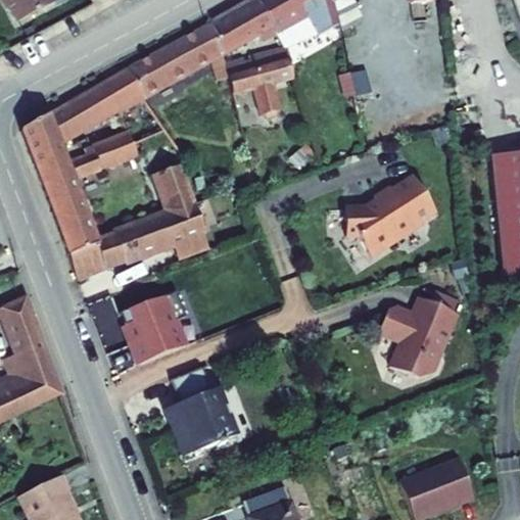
[(51,0),(2,0),(17,27),(55,7),(51,0)]
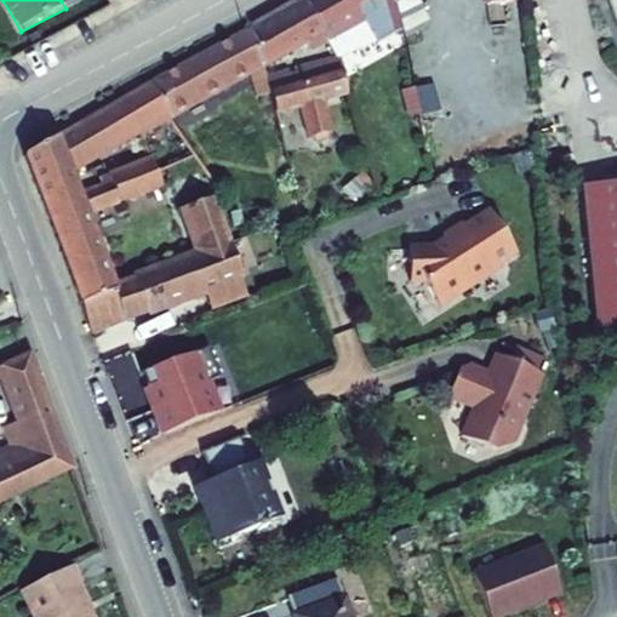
[(307,0),(302,0),(253,28),(264,66),(309,40),(314,52),(331,43),(307,0)]
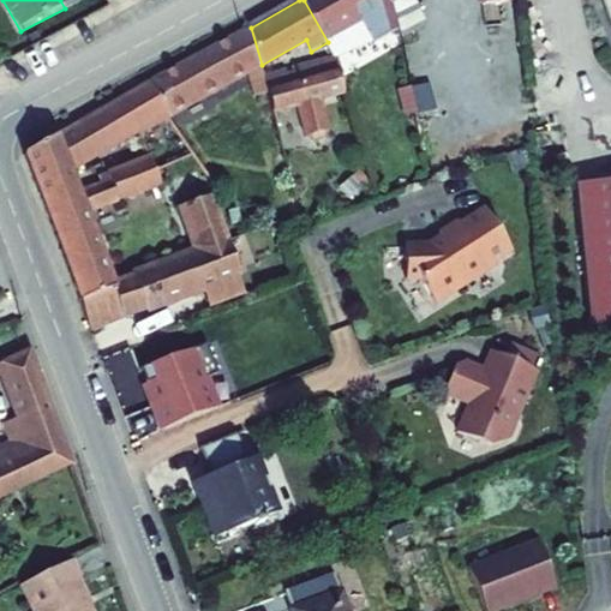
[(394,5),(390,0),(304,0),(328,42),(359,24),(372,47),(401,31),(394,5)]
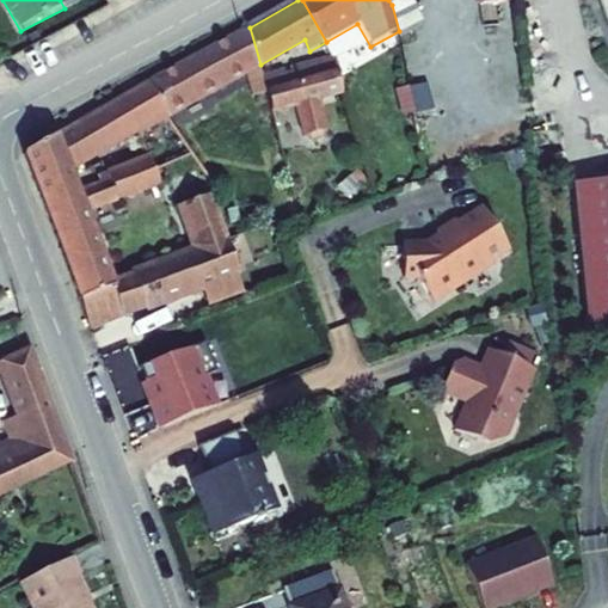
[(424,26),(411,0),(477,0),(478,2),(490,0),(388,0),(392,5),(399,31),(401,38),(424,26)]
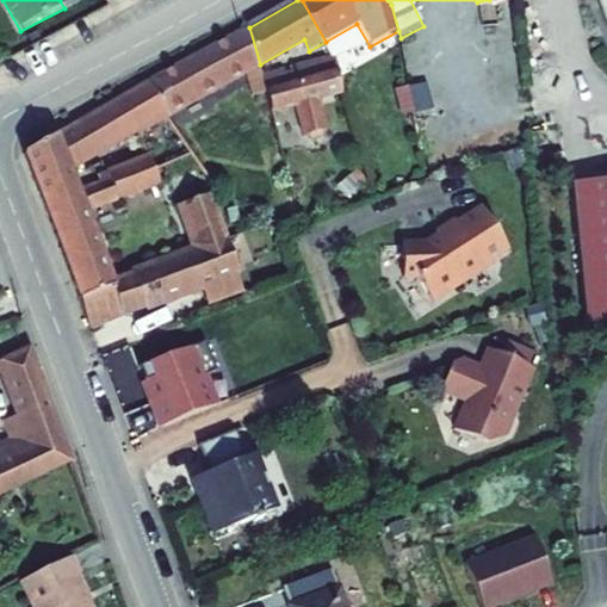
[(249,28),(154,79),(174,112),(260,64),(249,28)]
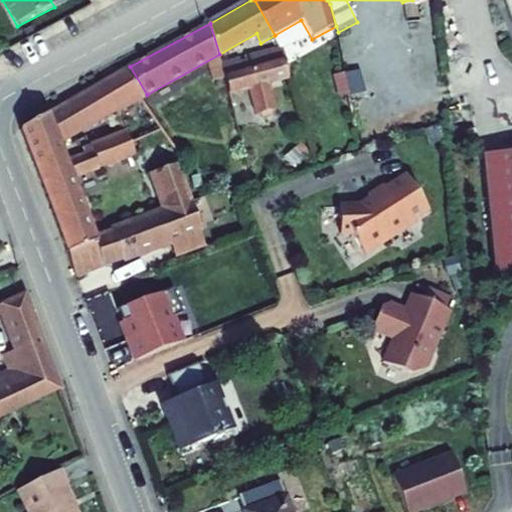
[(292,79),(283,51),(250,60),(253,70),(242,72),(240,65),(223,70),(230,94),(230,95),(249,91),(257,116),(259,116),(262,119),(275,115),(277,111),(279,111),(272,84),(292,79)]
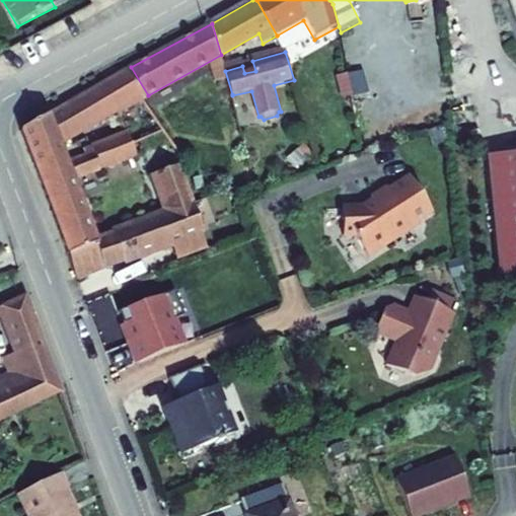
[(223,63),(218,65),(227,95),(232,94),(225,71),(223,63)]
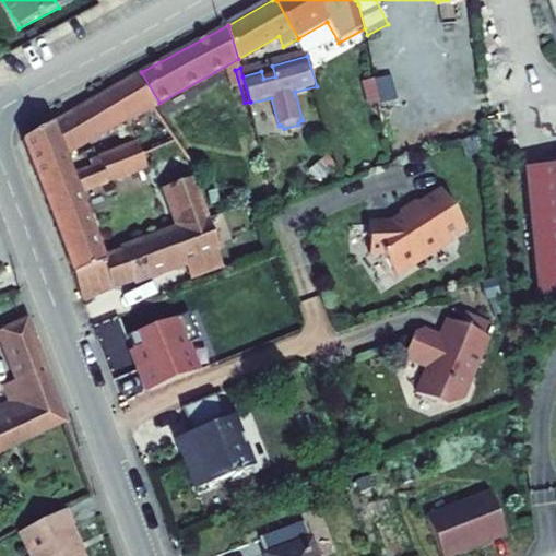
[(141,72),(74,111),(92,141),(160,103),(141,72)]
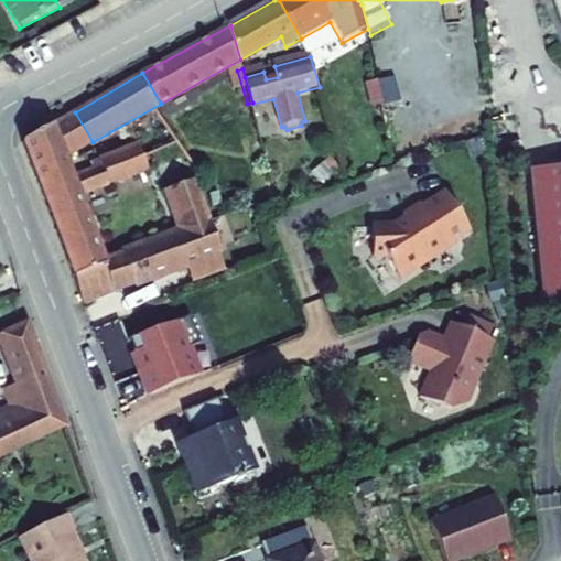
[(400,77),(384,83),(390,104),(406,99),(400,77)]
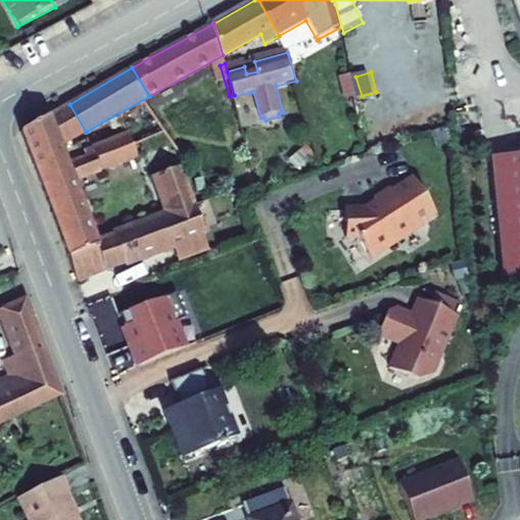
[(75,171),(71,161),(64,143),(86,132),(69,104),(26,130),(44,180),(75,171)]
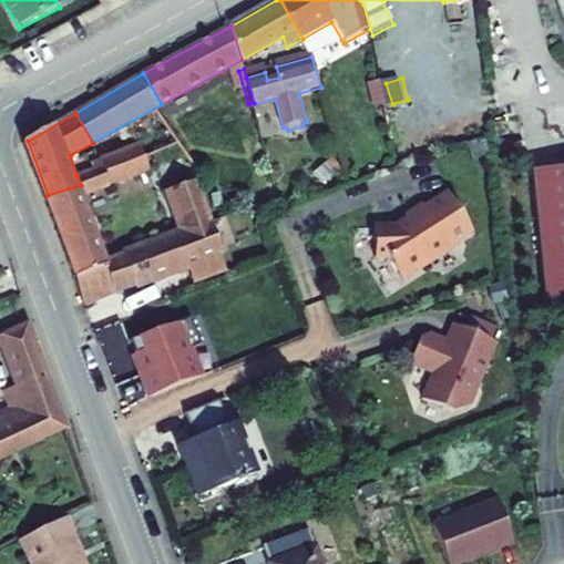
[(110,265),(108,259),(84,195),(153,168),(142,144),(104,157),(106,165),(77,175),(81,185),(48,195),(79,277),(109,266),(110,265)]
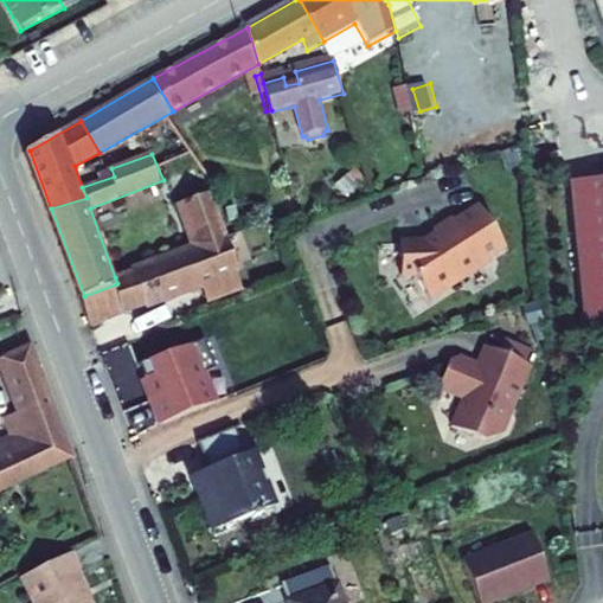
[(204,164),(193,168),(196,174),(209,168),(204,164)]
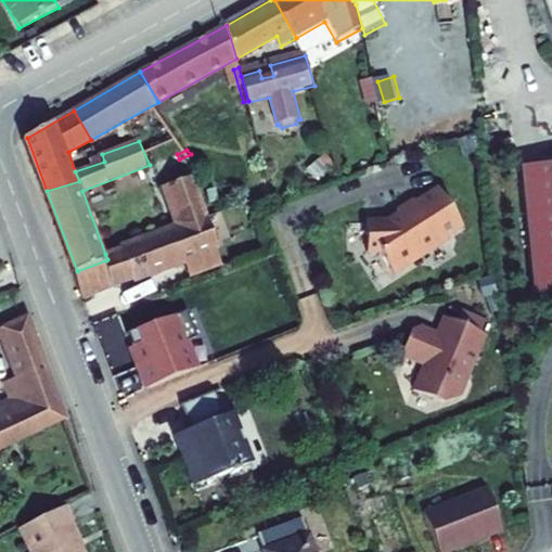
[(158,162),(184,225),(210,216),(196,176),(199,170),(192,156),(191,154),(179,159),(177,154),(158,162)]
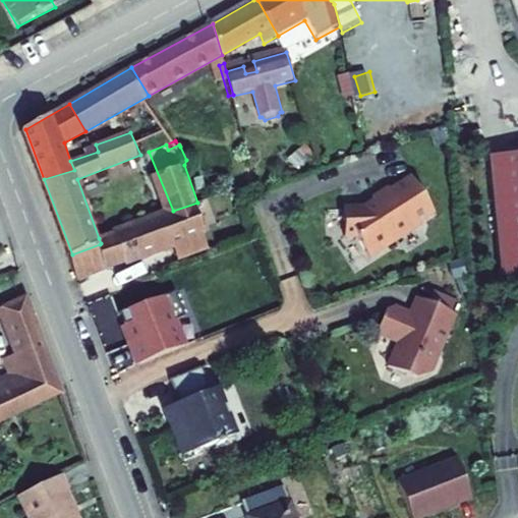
[(517,151),(475,157),(492,279),(517,275),(517,151)]
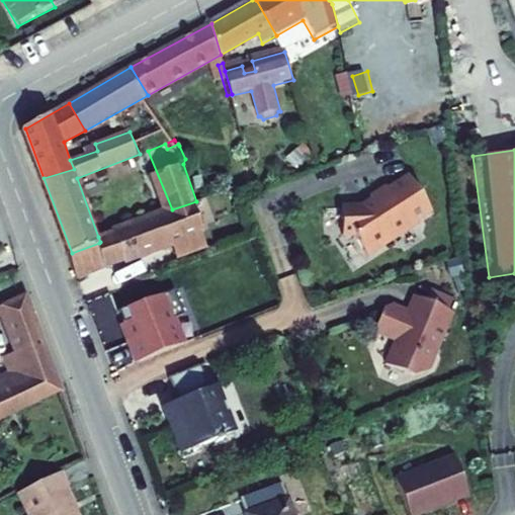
[(372,202),(361,209),(342,210),(343,238),(355,237),(369,258),(393,243),(391,239),(398,234),(400,239),(421,225),(419,221),(432,211),(410,178),(389,191),(385,187),(369,198),(372,202)]
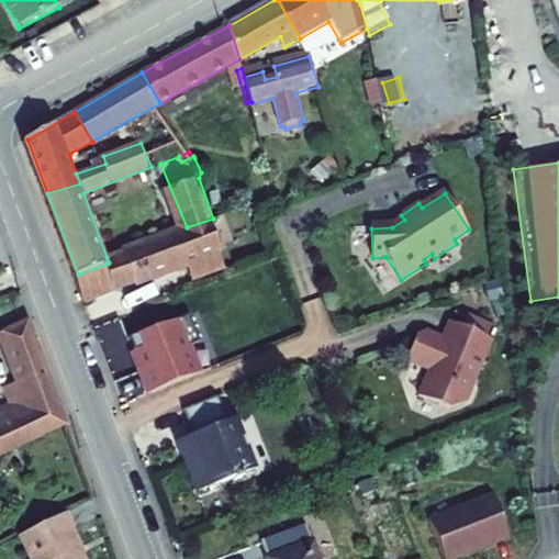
[(126,250),(137,282),(191,263),(222,250),(225,249),(213,219),(187,227),(126,250)]
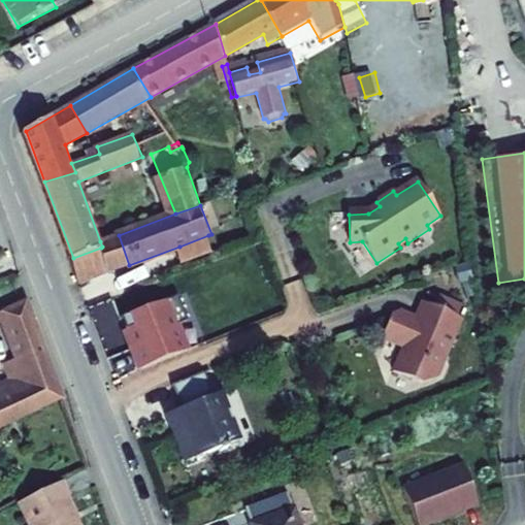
[(119,235),(100,241),(102,247),(101,248),(110,272),(129,265),(119,235)]
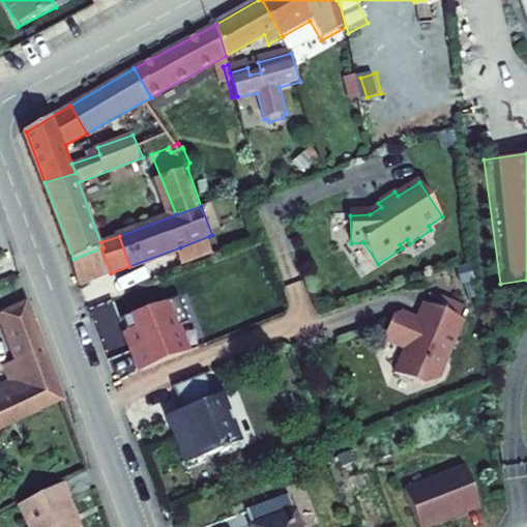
[(209,236),(180,247),(185,261),(214,250),(209,236)]
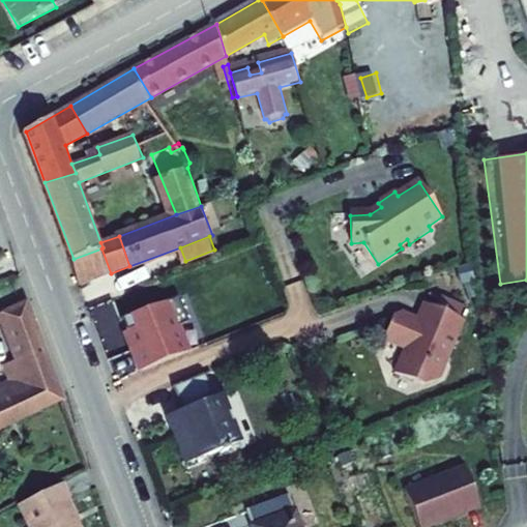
[(409,244),(407,239),(400,244),(402,249),(409,244)]
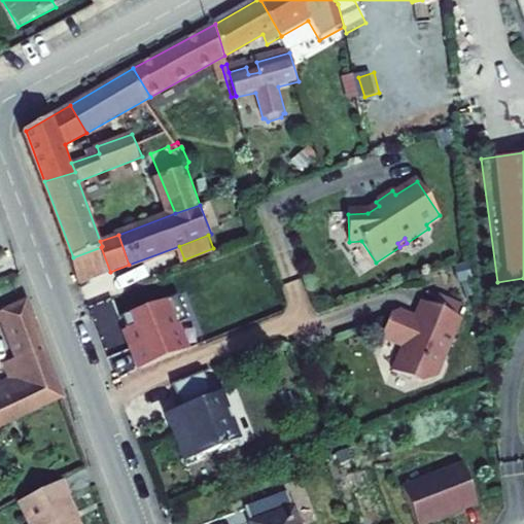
[(101,247),(73,257),(81,282),(110,272),(101,247)]
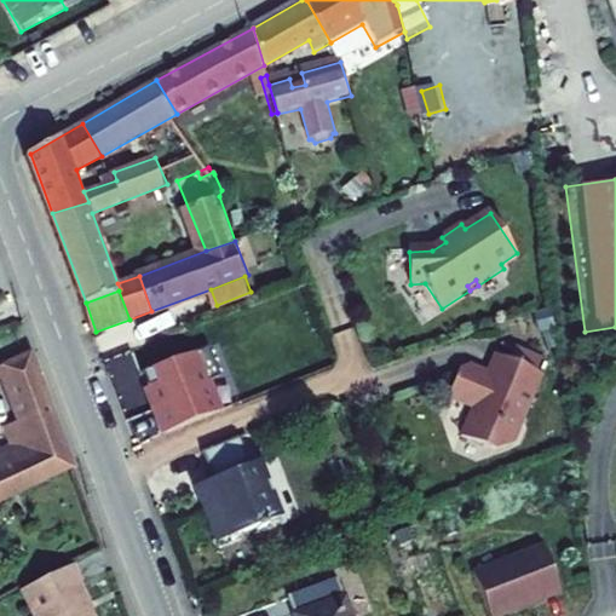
[(208,373),(197,343),(130,369),(151,431),(207,408),(195,379),(208,373)]
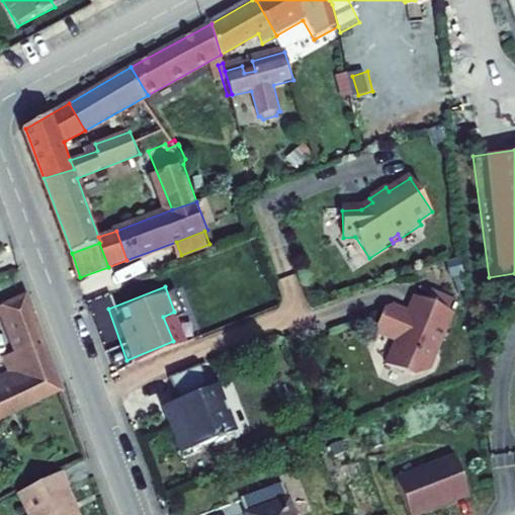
[(394,303),(389,306),(378,329),(401,338),(391,362),(419,373),(431,368),(438,350),(443,348),(457,309),(452,307),(456,296),(433,287),(429,297),(418,293),(412,310),(408,319),(401,316),(404,307),(394,303)]
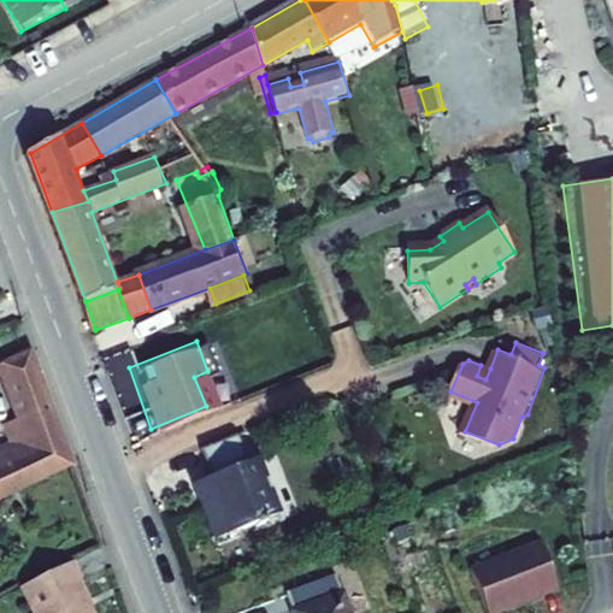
[(0,499),(76,463),(31,346),(0,360),(0,499)]
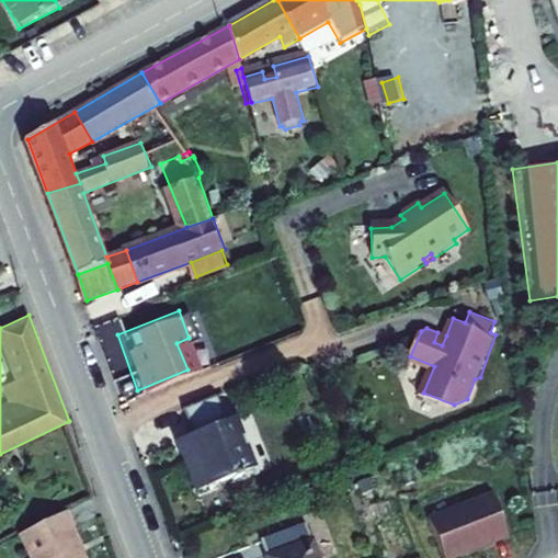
[(446,336),(437,332),(434,342),(442,345),(446,336)]
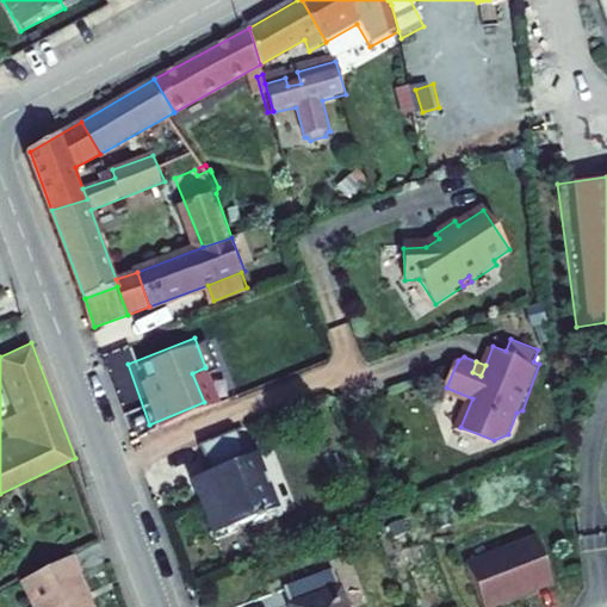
[(243,456),(233,428),(198,441),(209,469),(191,476),(215,538),(235,530),(240,521),(274,507),(253,452),(243,456)]
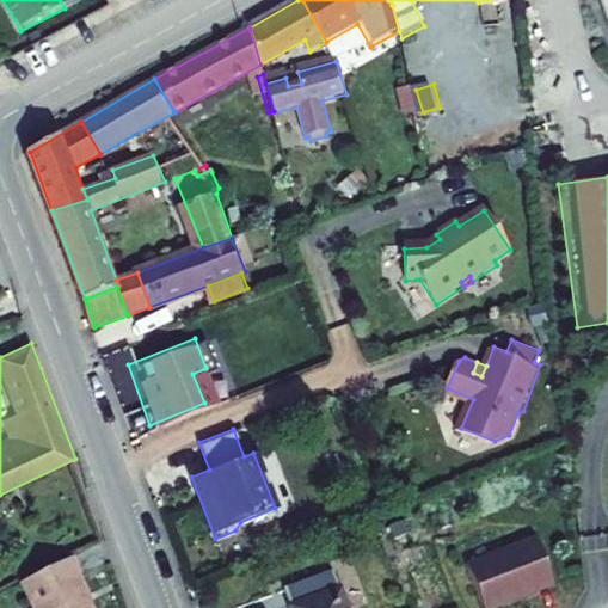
[(539,536),(470,563),(486,607),(490,607),(556,583),(539,536)]
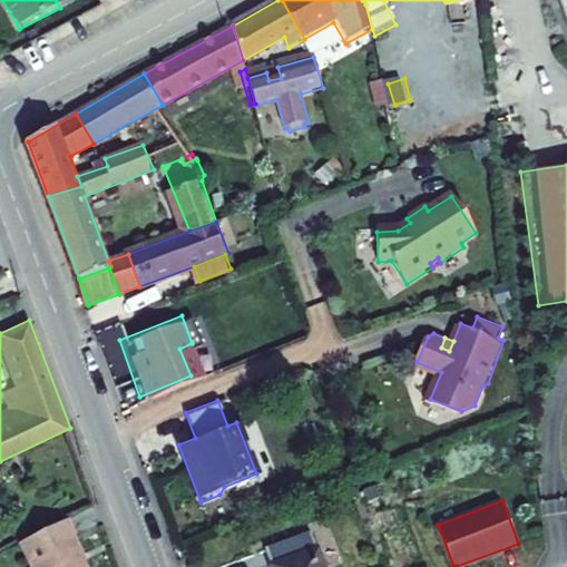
[(69,536),(61,519),(16,541),(28,566),(80,566),(66,538),(69,536)]
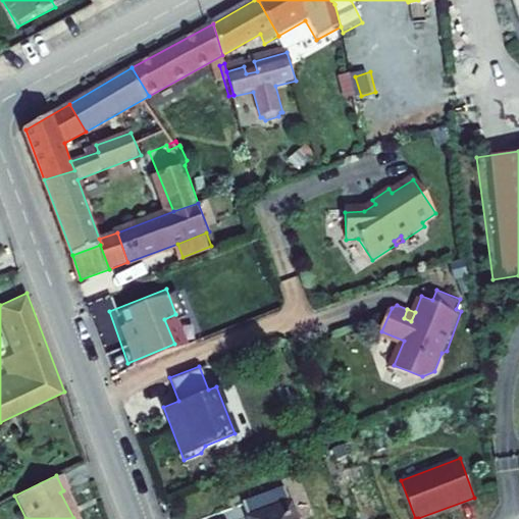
[(296,518),(283,486),(246,501),(253,518),(296,518)]
